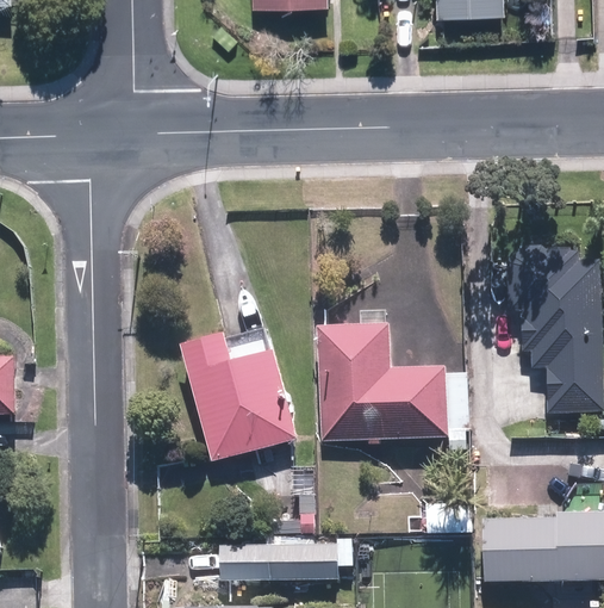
[(434,0),(435,18),(505,16),(504,0),(434,0)]
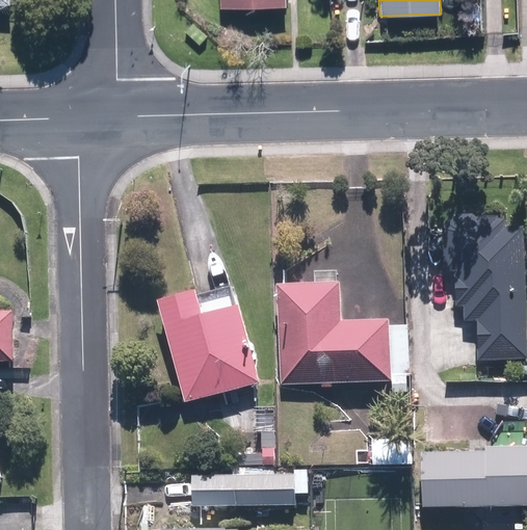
[(462,323),(476,323),(478,361),(526,359),(521,226),(488,228),(488,226),(441,228),(443,272),(453,271),(455,308),(462,308),(462,323)]
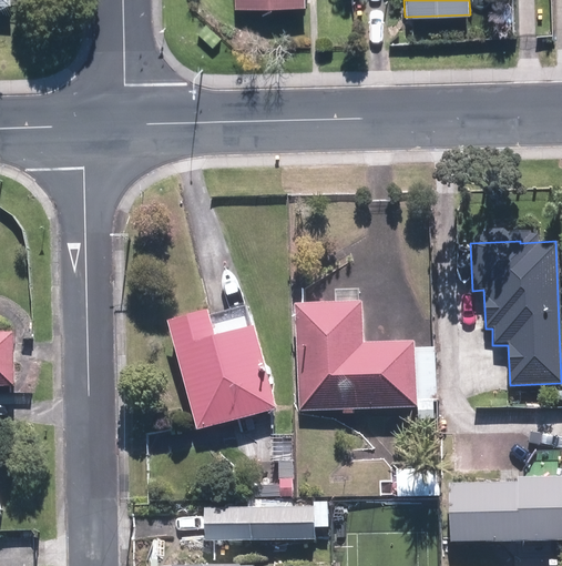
[(295,302),(297,407),(416,406),(415,339),(364,340),(363,301),(295,302)]
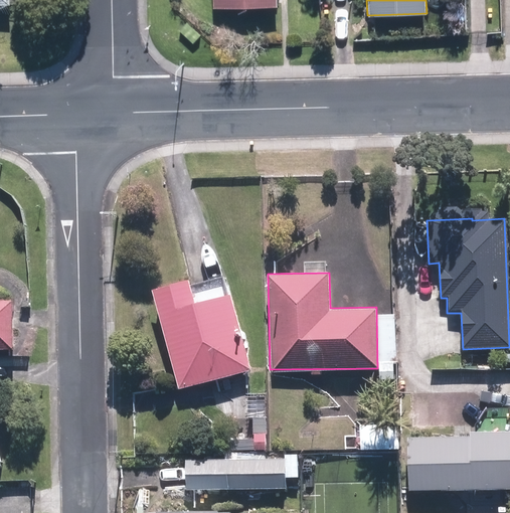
[(152,290),(177,388),(251,370),(231,293),(196,302),(190,280),(152,290)]
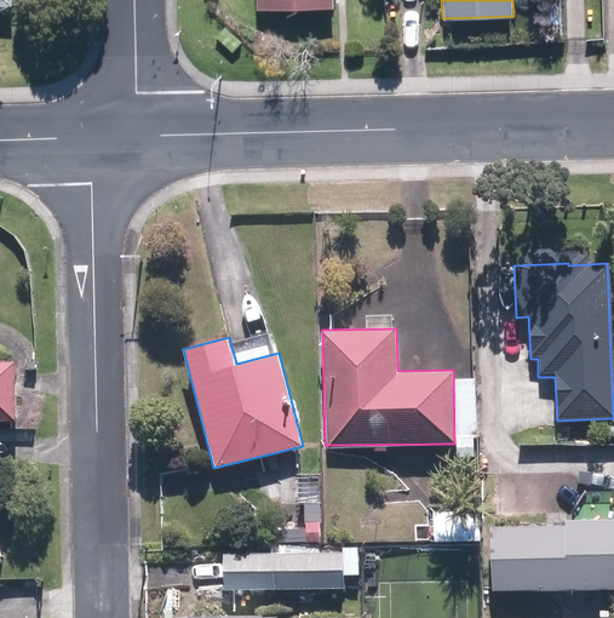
[(0,422),(19,422),(18,365),(0,364),(0,422)]
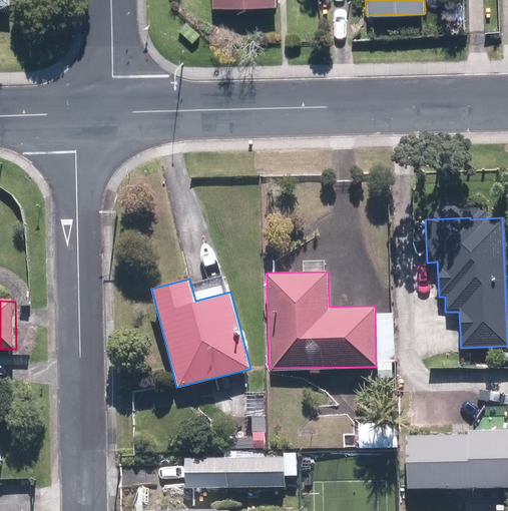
[(507,432),(404,436),(406,491),(507,486),(507,432)]
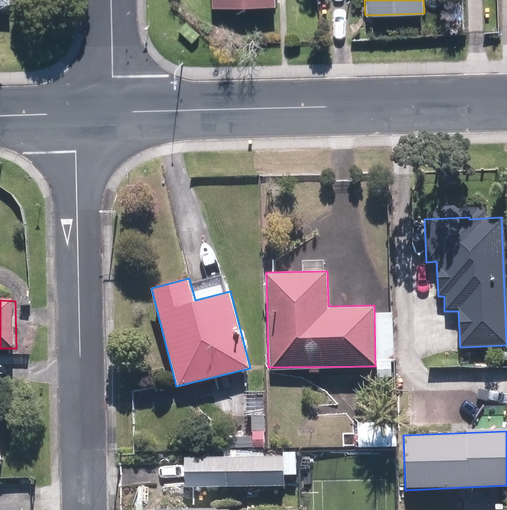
[(182,459),(183,487),(285,486),(284,457),(182,459)]
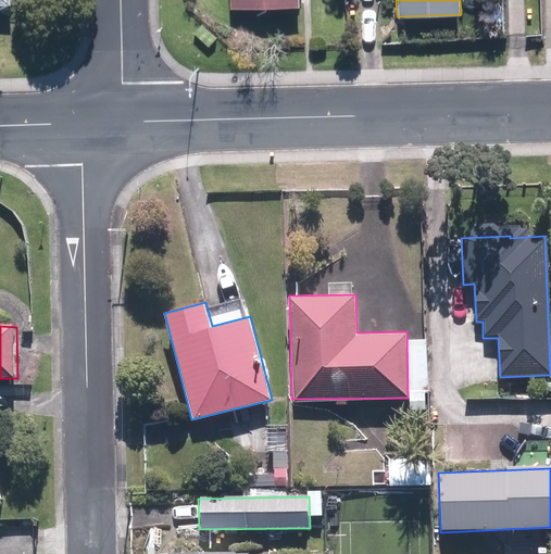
All buildings are outlined.
